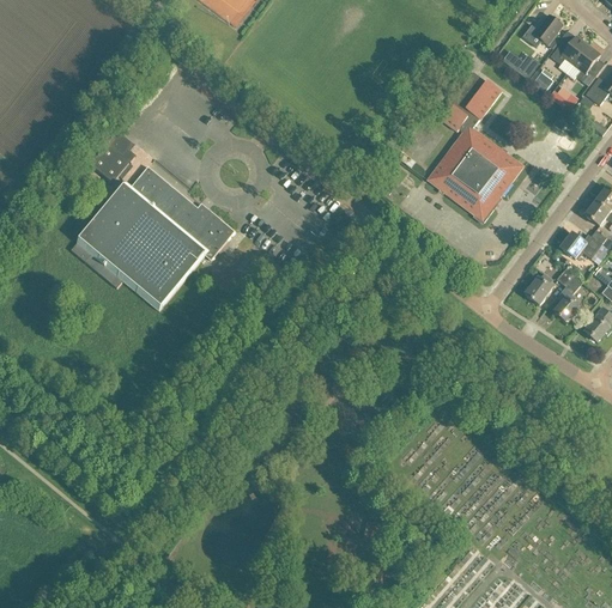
[(547,44),(562,24),(549,13),(537,29),(531,24),(522,36),(528,41),(533,34),(547,44)]
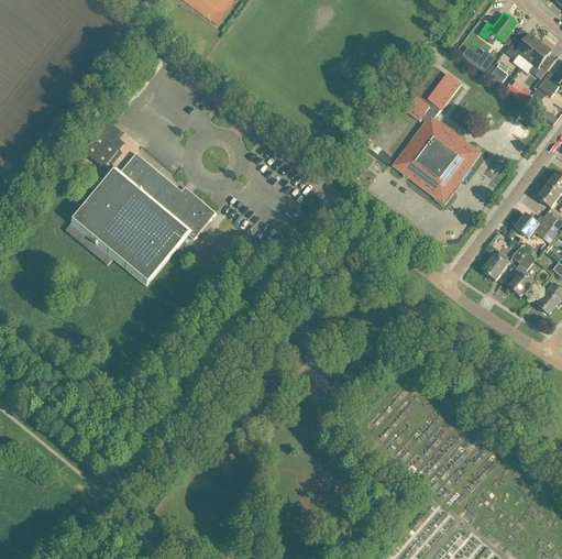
[(526,58),(540,41),(528,32),(527,33),(520,28),(513,37),(515,39),(505,51),(515,58),(518,53),(526,58)]
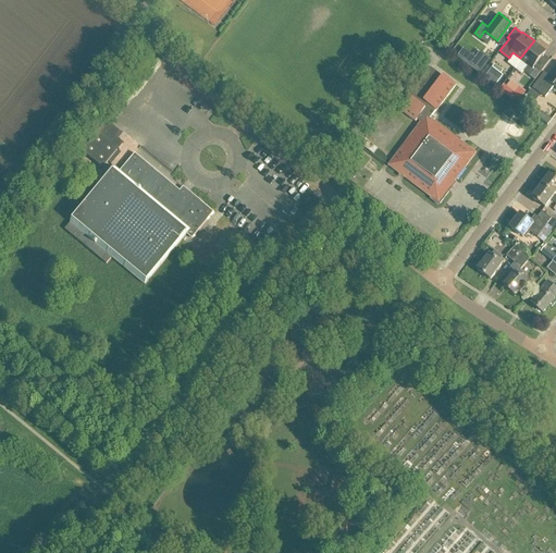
[(534,77),(543,65),(536,60),(545,49),(534,40),(520,58),(527,63),(522,69),(534,77)]
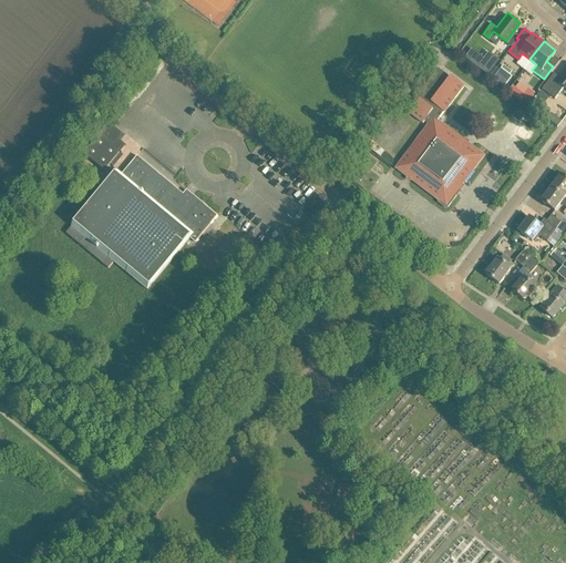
[(449,74),(436,65),(414,95),(418,98),(409,111),(422,121),(423,119),(428,122),(394,165),(440,200),(439,201),(444,205),(446,204),(456,192),(455,190),(483,153),(436,118),(442,110),(443,110),(463,83),(451,72),(449,74)]
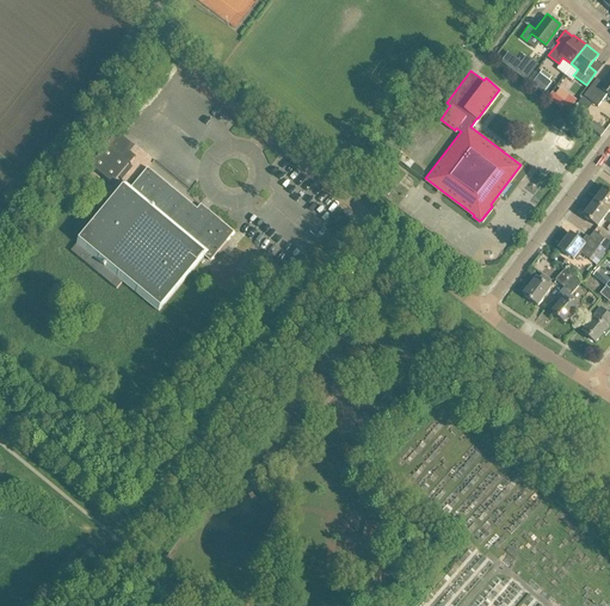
[(542,92),(550,81),(538,72),(531,82),(542,92)]
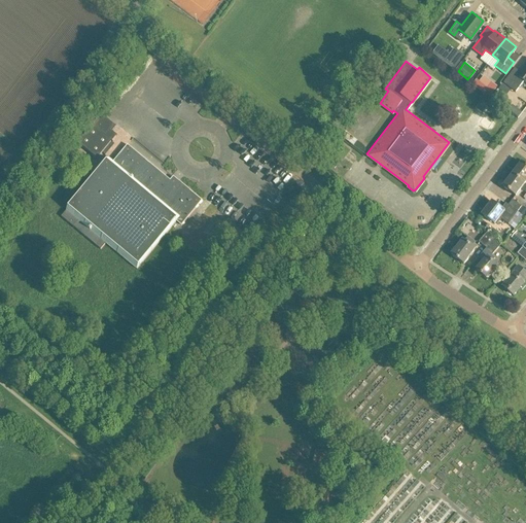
[(523,79),(525,80),(525,62),(520,70),(514,66),(502,80),(515,90),(523,79)]
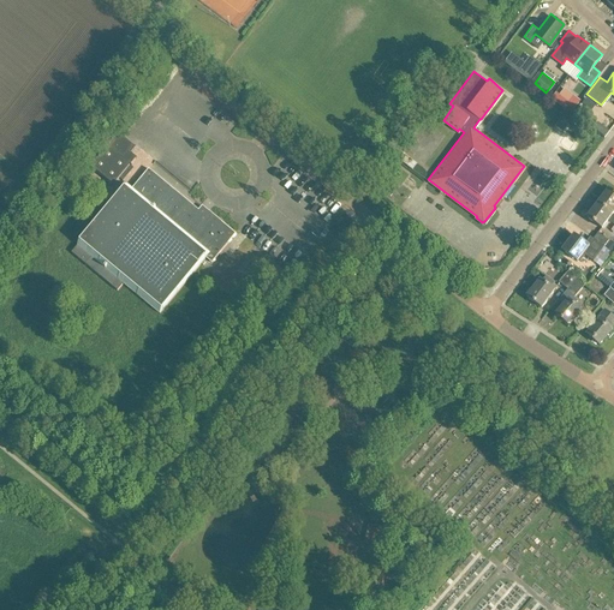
[(555,89),(550,96),(570,112),(579,99),(572,93),(567,99),(555,89)]
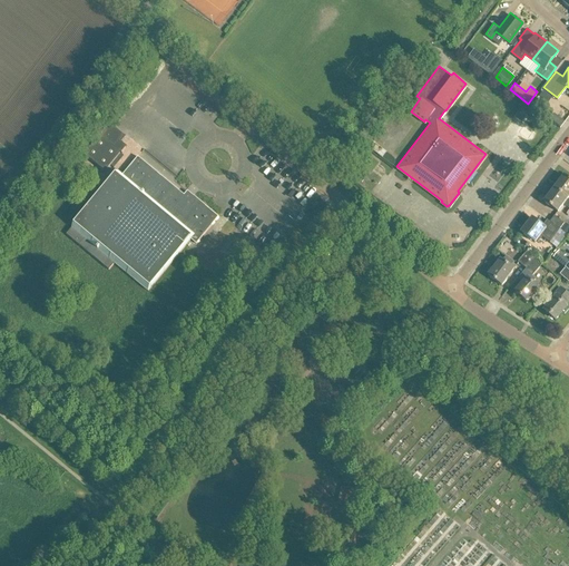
[(520,120),(526,114),(518,108),(513,115),(520,120)]
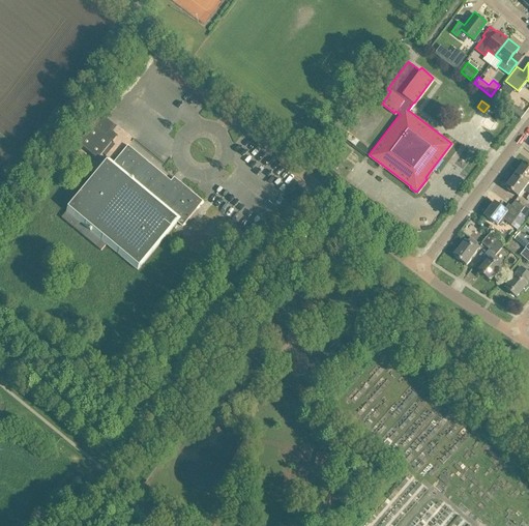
[(482,119),(492,126),(501,114),(492,107),(482,119)]
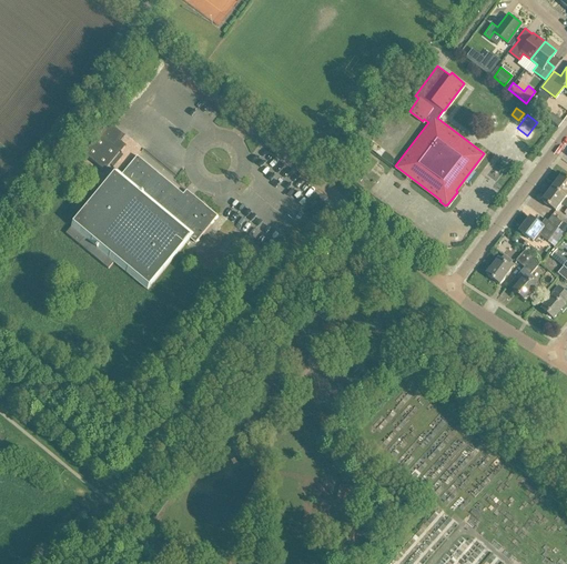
[(109,120),(83,151),(104,169),(125,143),(120,139),(124,133),(109,120)]
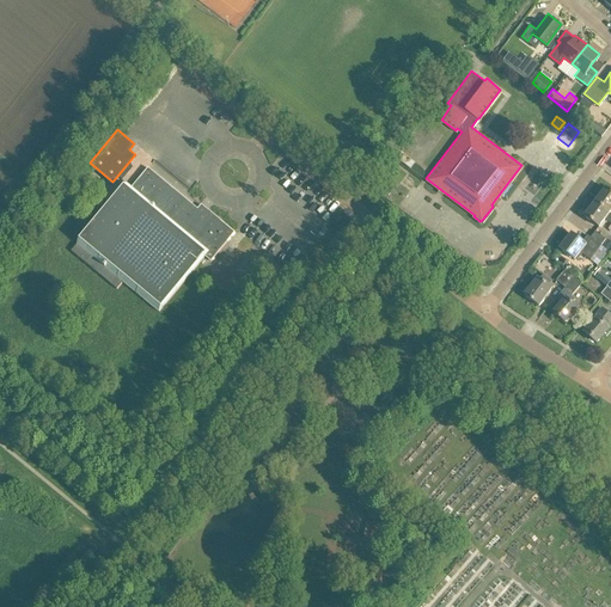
[(396,148),(392,154),(402,161),(405,155),(396,148)]
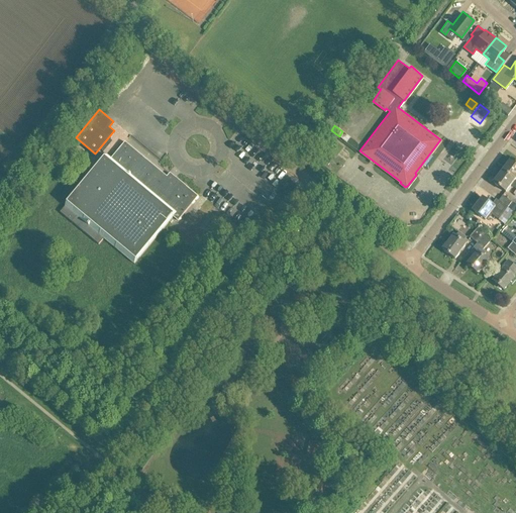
[(177,219),(197,195),(169,172),(166,175),(124,140),(110,157),(106,154),(60,211),(98,242),(103,237),(133,263),(173,215),(177,219)]
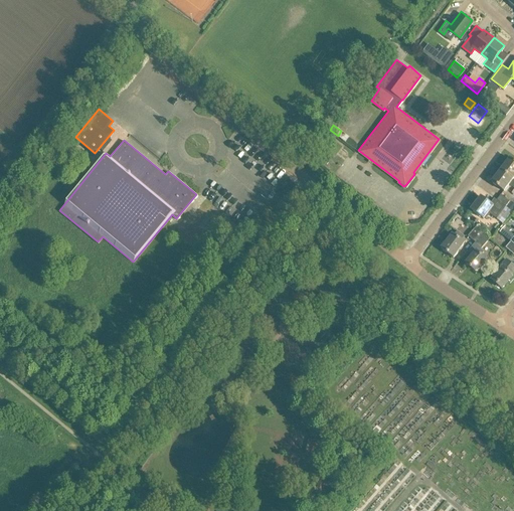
[(512,177),(513,174),(513,159),(509,156),(500,168),(512,177)]
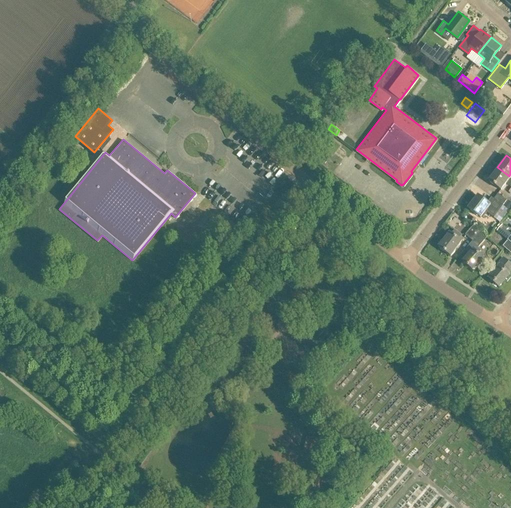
[(510,177),(509,176),(497,167),(488,179),(500,188),(506,180),(510,183),(510,177)]
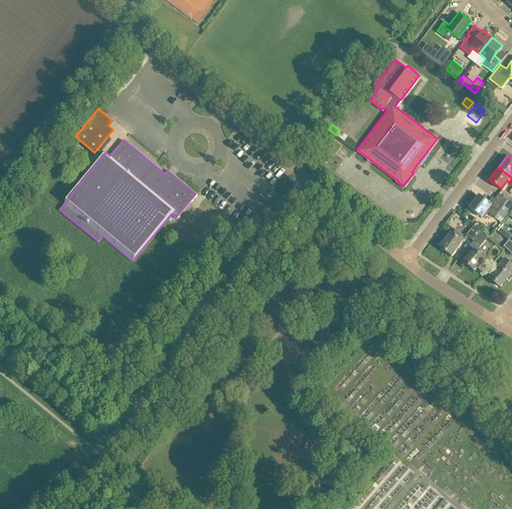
[(494,215),(507,198),(498,191),(494,196),(492,195),(488,201),(478,194),(468,206),(481,215),(485,209),(494,215)]
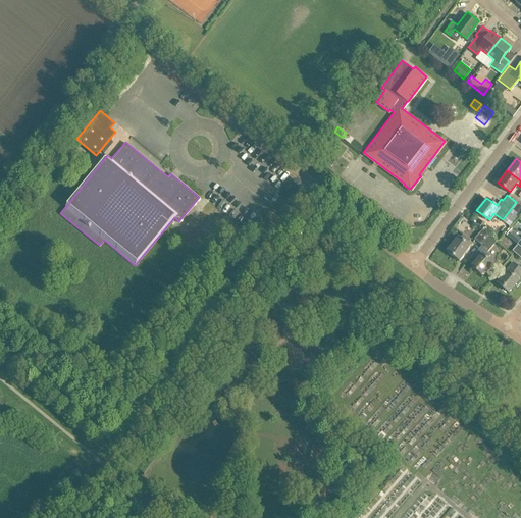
[(520,238),(508,226),(504,231),(516,243),(511,249),(520,256),(520,255),(520,238)]
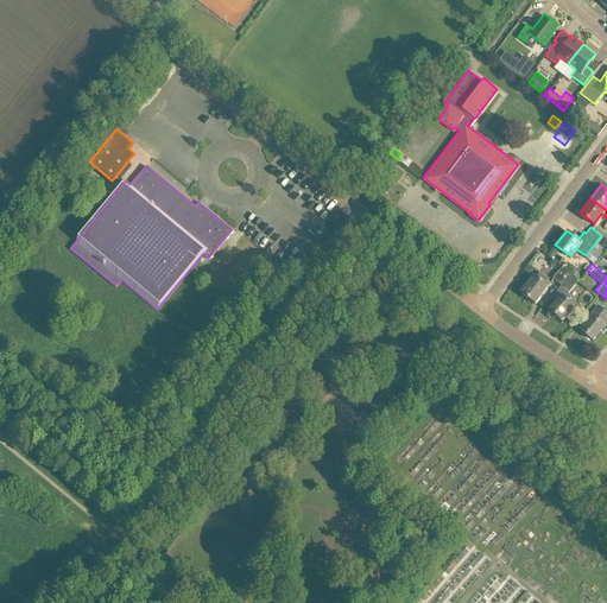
[(561,283),(570,272),(561,265),(552,275),(561,283)]
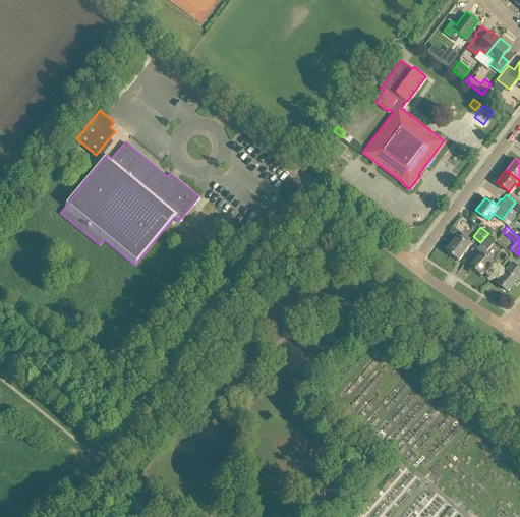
[(469,244),(466,242),(469,237),(462,232),(459,236),(457,235),(446,249),(458,259),(469,244)]
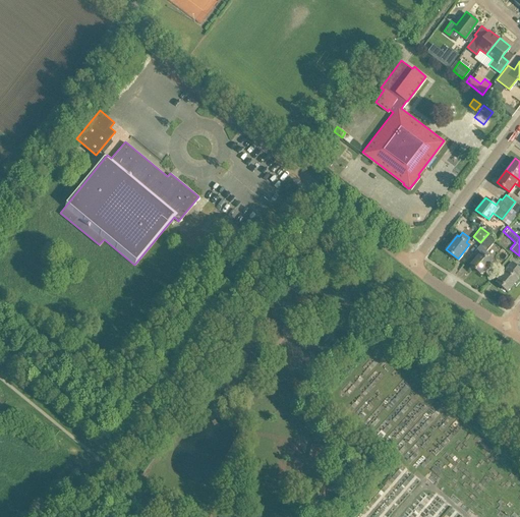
[(488,233),(480,242),(472,251),(476,255),(469,264),(480,273),(490,261),(485,255),(488,252),(485,249),(494,239),(493,238),(494,237),(488,233)]
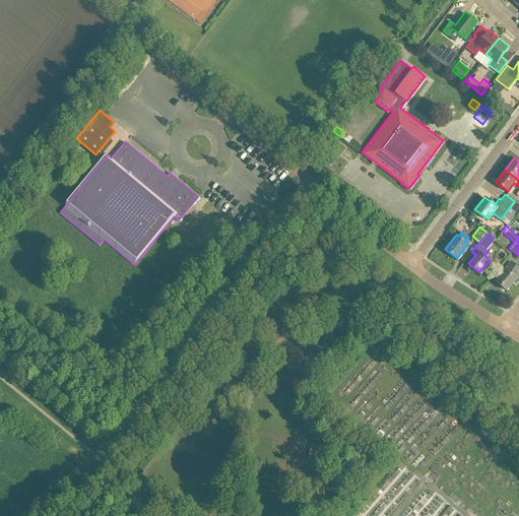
[(514,284),(518,280),(516,277),(517,276),(515,275),(518,270),(518,266),(511,259),(504,267),(506,268),(495,281),(506,289),(512,283),(514,284)]
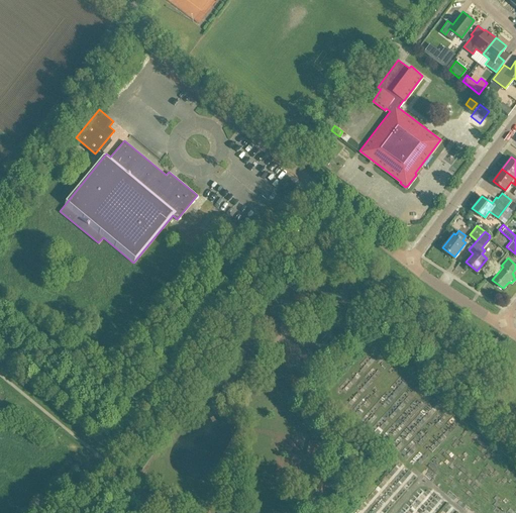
[(299,291),(294,297),(308,308),(313,302),(299,291)]
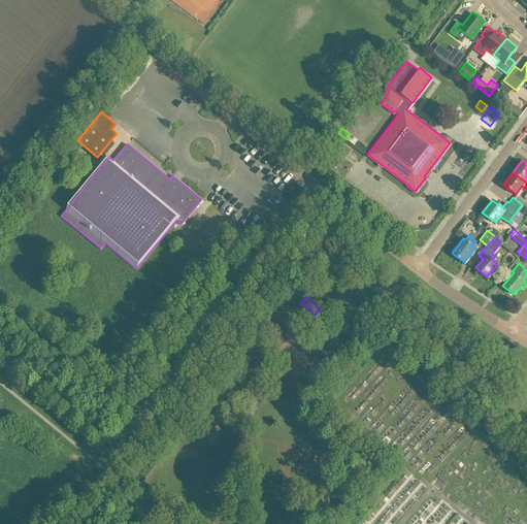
[(324,467),(329,451),(319,449),(315,464),(324,467)]
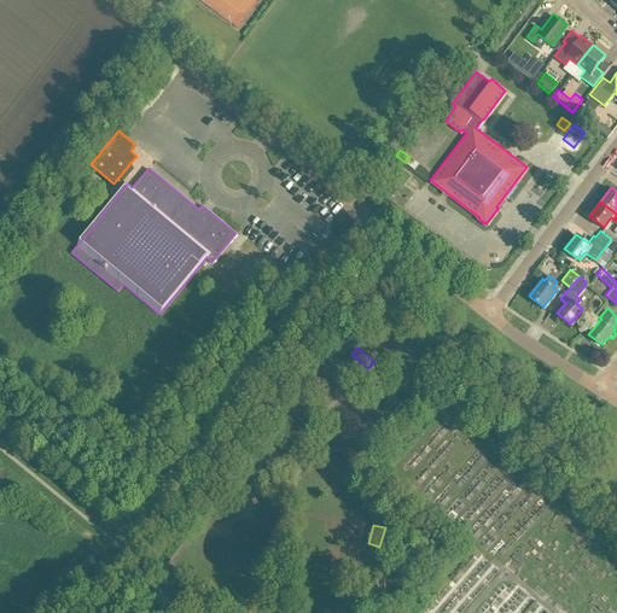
[(385,585),(385,571),(370,571),(370,585),(385,585)]
